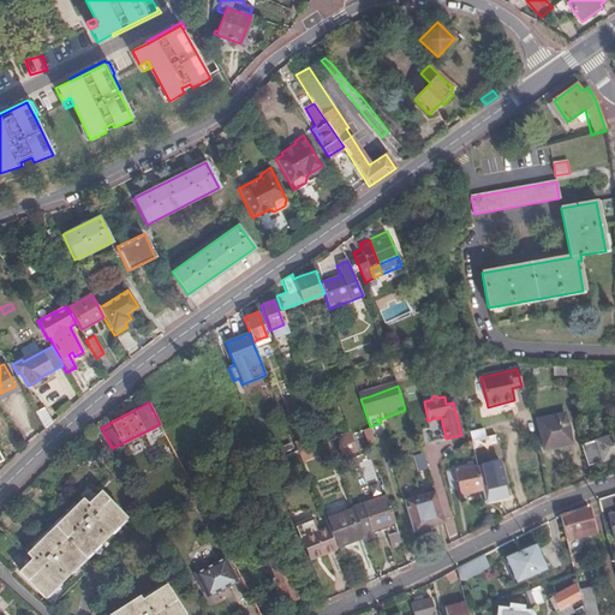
[(43,407),(35,412),(43,430),(52,423),(43,407)]
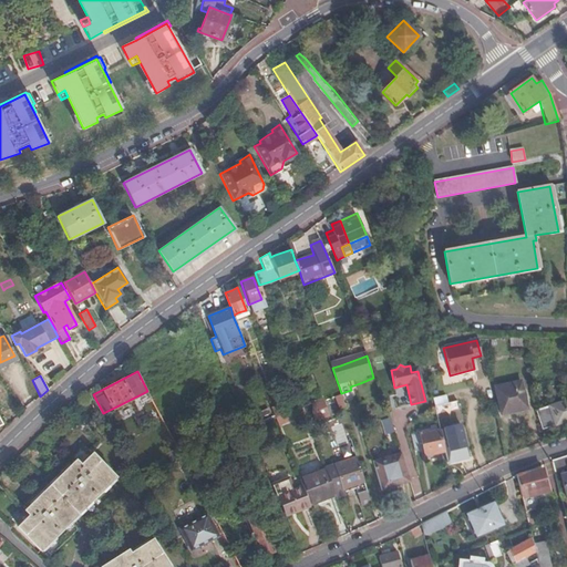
[(351,390),(374,382),(373,378),(360,383),(350,387),(351,390)]
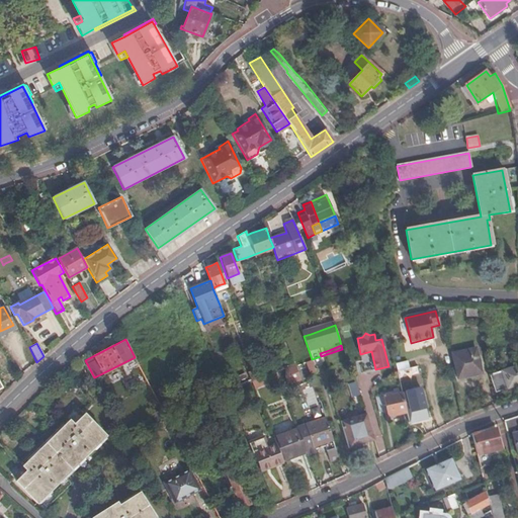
[(475,348),(452,352),(458,377),(481,372),(475,348)]
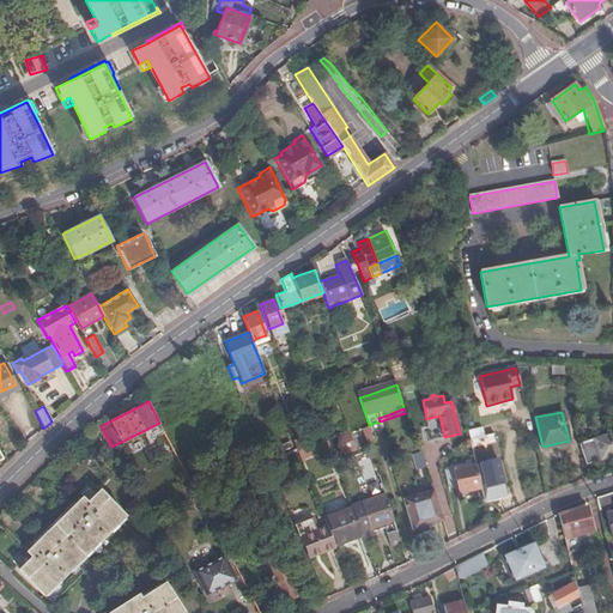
[(364,428),(368,442),(375,439),(369,425),(364,428)]
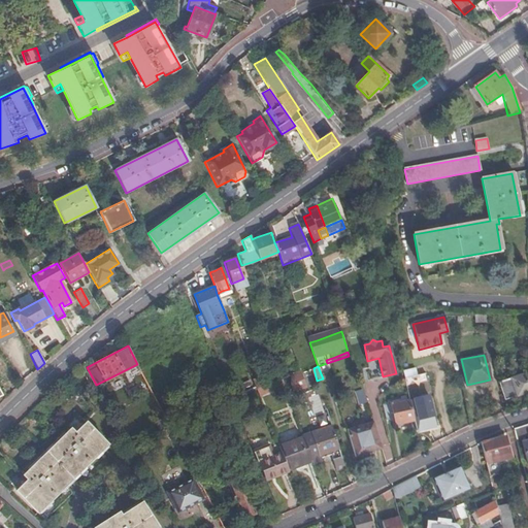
[(299,370),(291,373),(296,389),(304,386),(299,370)]
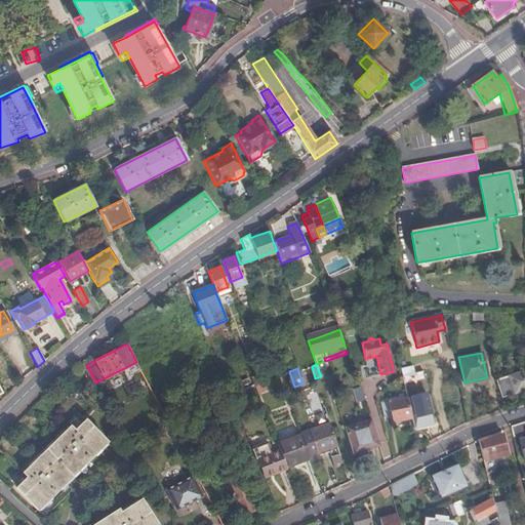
[(524,370),(496,379),(501,396),(524,388),(524,370)]
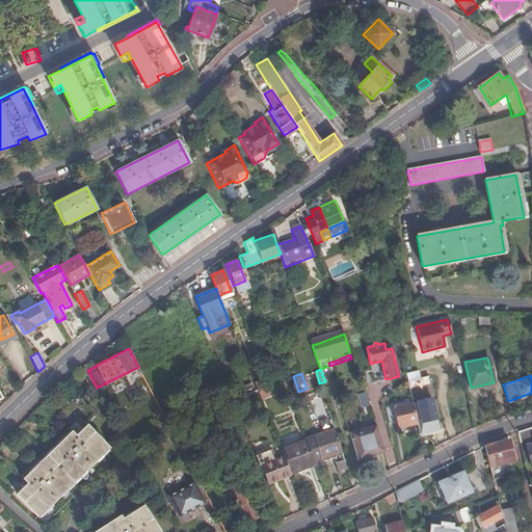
[(407,380),(409,389),(430,383),(429,376),(407,380)]
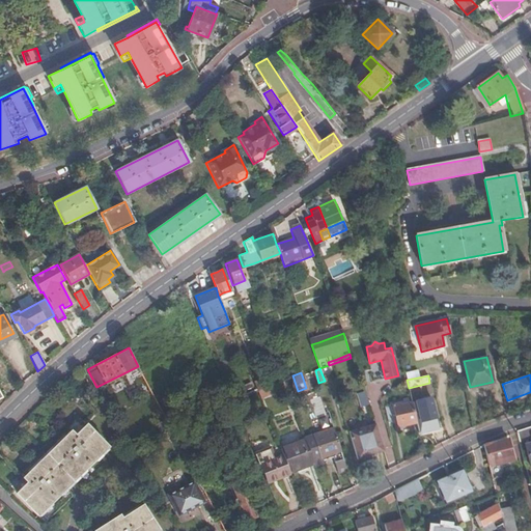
[(73,391),(1,460),(22,483),(27,478),(51,503),(108,446),(87,425),(94,417),(93,416),(95,414),(73,391)]
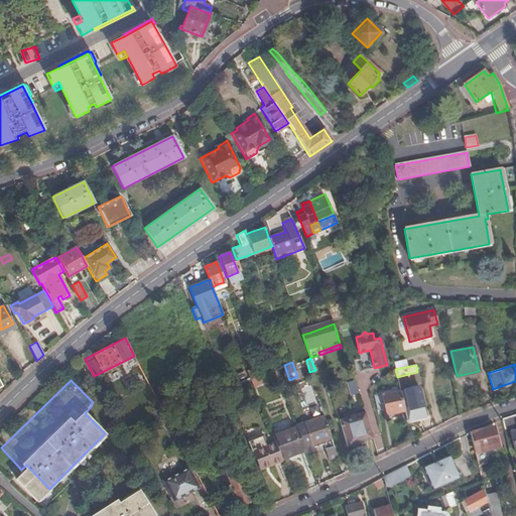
[(421,389),(405,393),(409,411),(425,407),(421,389)]
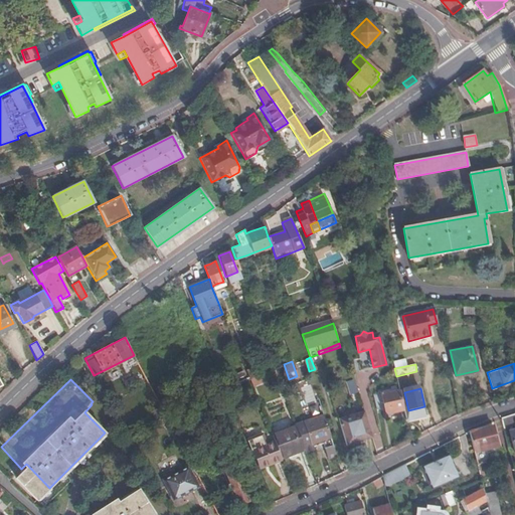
[(395,411),(404,409),(400,390),(390,393),(390,392),(382,394),(374,395),(376,408),(384,406),(386,414),(395,412),(395,411)]
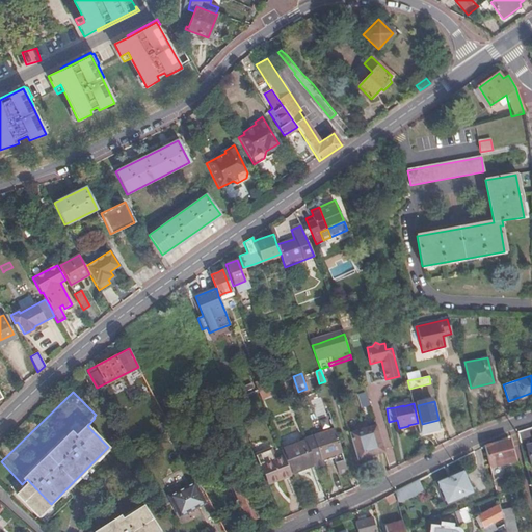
[(349,432),(355,451),(363,449),(364,455),(383,449),(376,424),(349,432)]
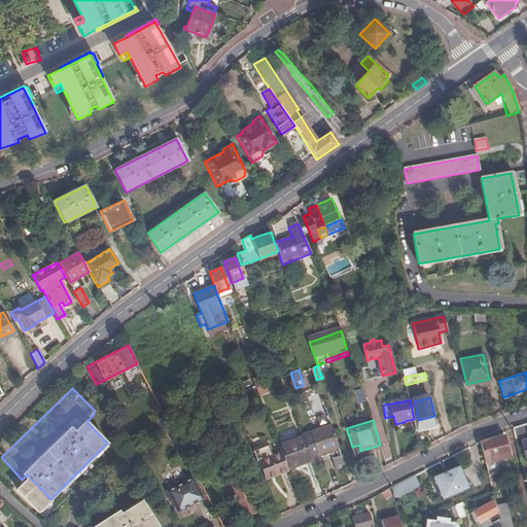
[(526,424),(526,426),(518,428),(521,436),(526,434),(526,440),(522,442),(526,462),(526,424)]
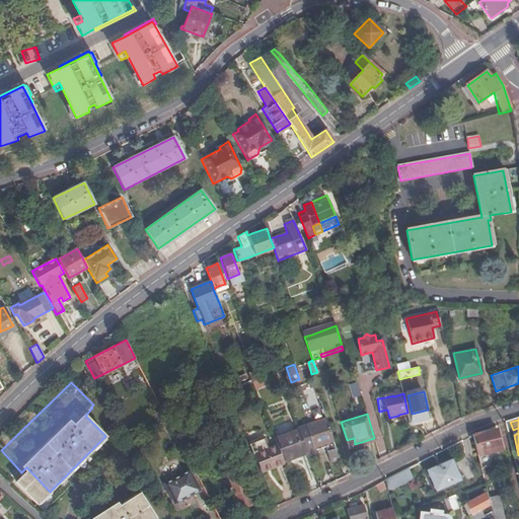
[(307,454),(307,455),(316,452),(314,446),(324,443),(330,461),(339,459),(325,419),(297,428),(298,429),(307,454)]
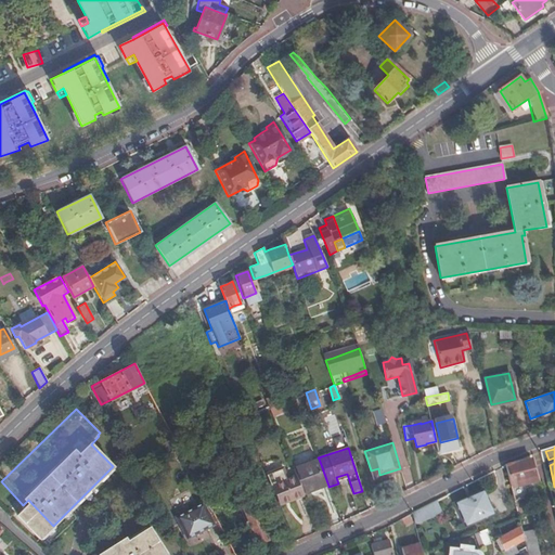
[(460,462),(466,461),(464,449),(456,450),(460,462)]
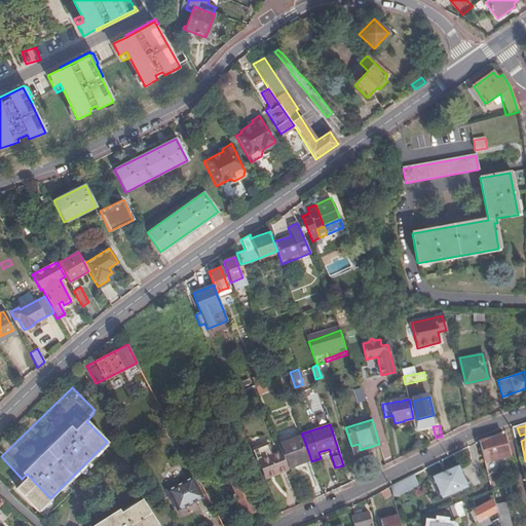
[(302,435),(277,444),(279,451),(287,468),(311,460),(302,435)]
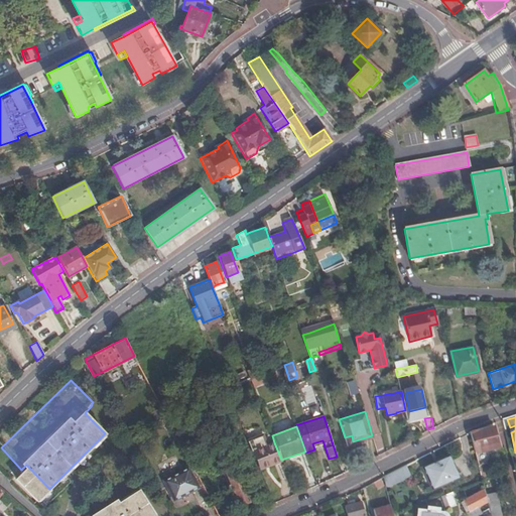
[(470,432),(475,453),(497,446),(493,428),(490,426),(470,432)]
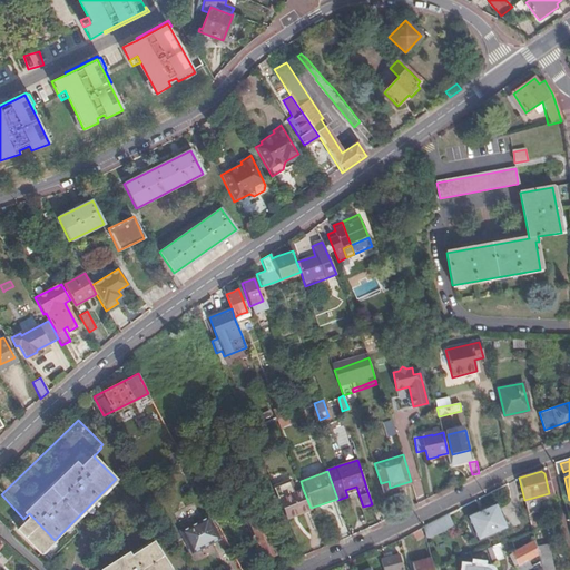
[(278,498),(287,519),(312,509),(311,508),(303,489),(278,498)]
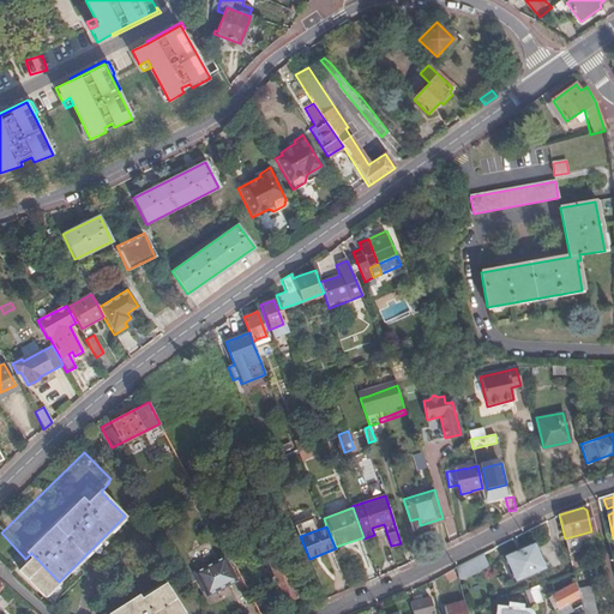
[(533,545),(503,557),(512,581),(542,569),(533,545)]
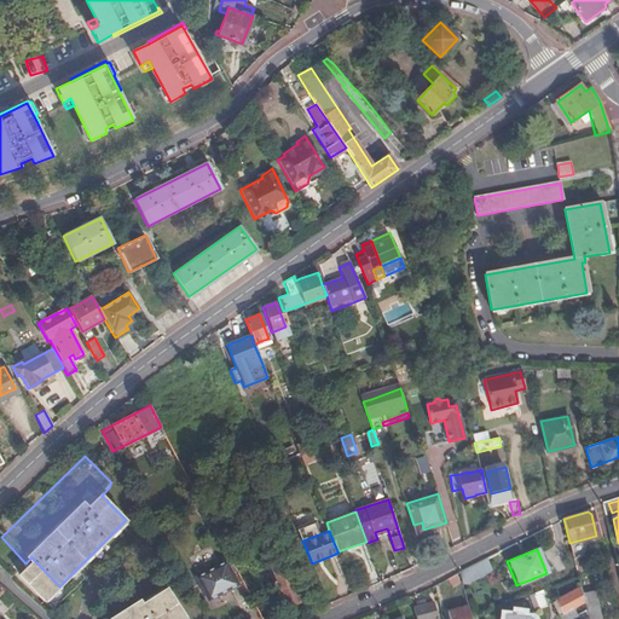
[(279,556),(268,561),(287,606),(298,601),(279,556)]
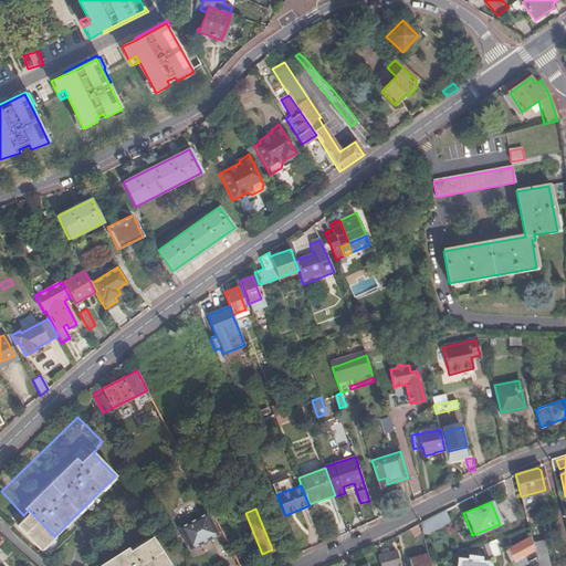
[(420,523),(422,534),(451,522),(446,510),(422,522),(420,523)]
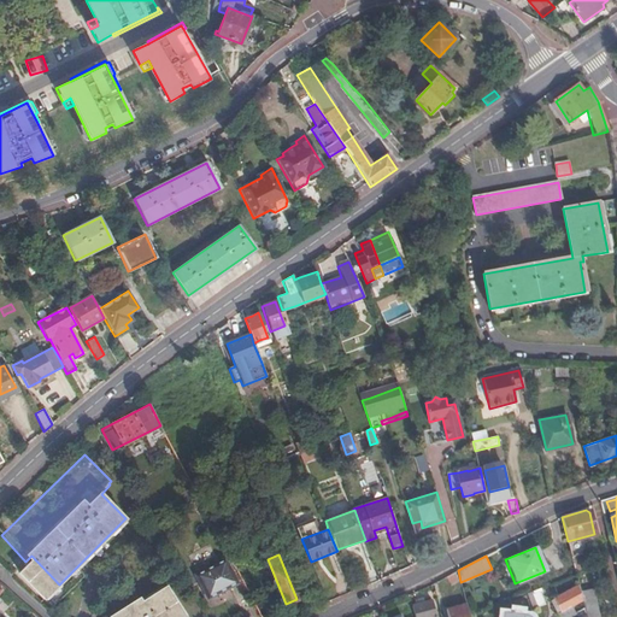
[(224,558),(194,573),(203,591),(210,588),(212,594),(236,582),(224,558)]
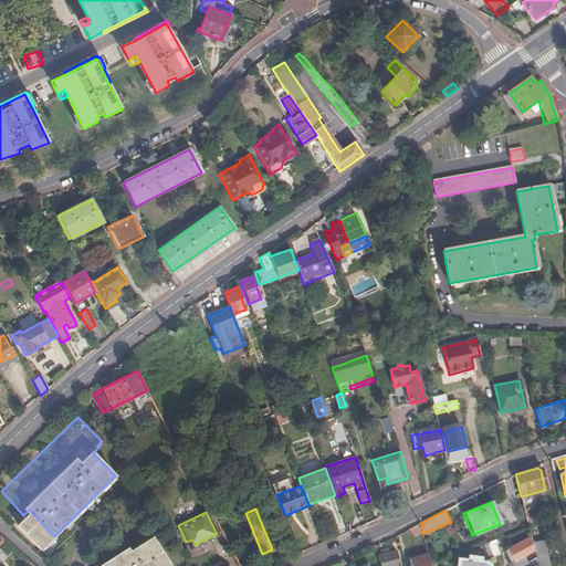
[(534,552),(531,537),(510,548),(516,561),(513,562),(514,565),(521,565),(526,564),(524,556),(534,552)]
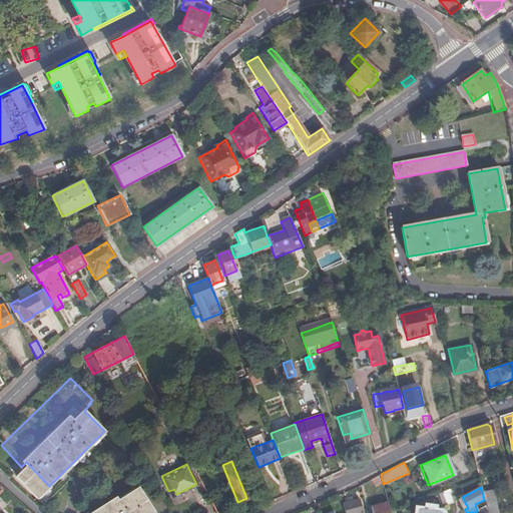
[(114,497),(89,512),(152,512),(137,488),(117,500),(114,497)]
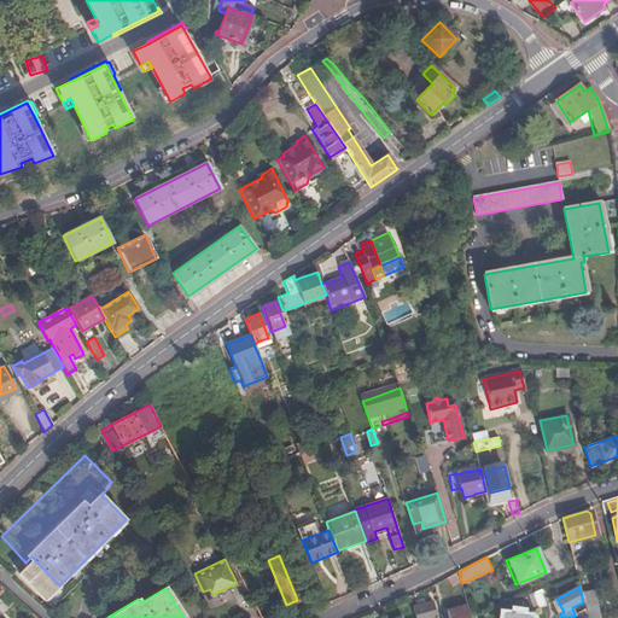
[(541,589),(531,593),(537,608),(546,605),(541,589)]
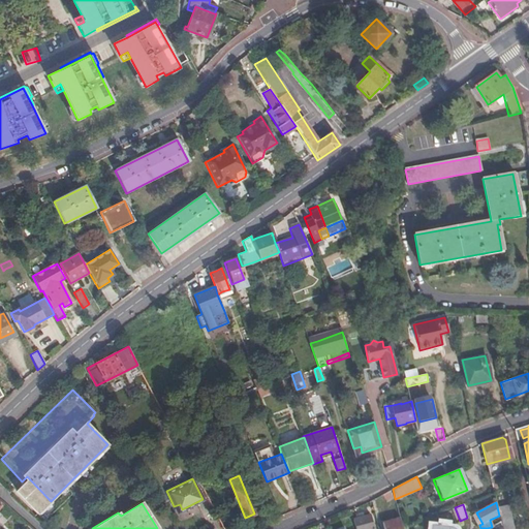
[(373,528),(369,514),(352,518),(355,528),(373,528)]
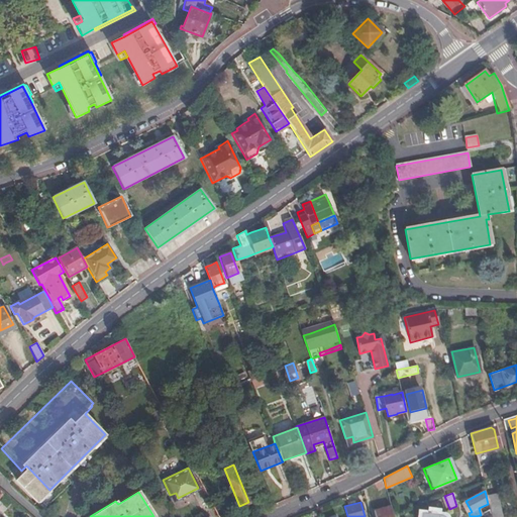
[(393,516),(393,514),(391,508),(376,512),(377,516),(393,516)]
